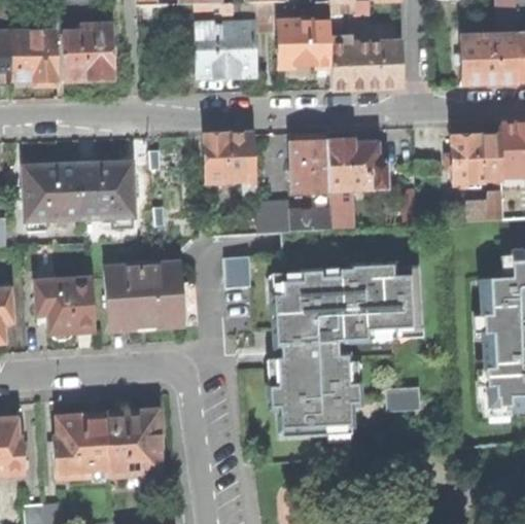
[(0,0),(0,19),(9,20),(9,0),(0,0)]
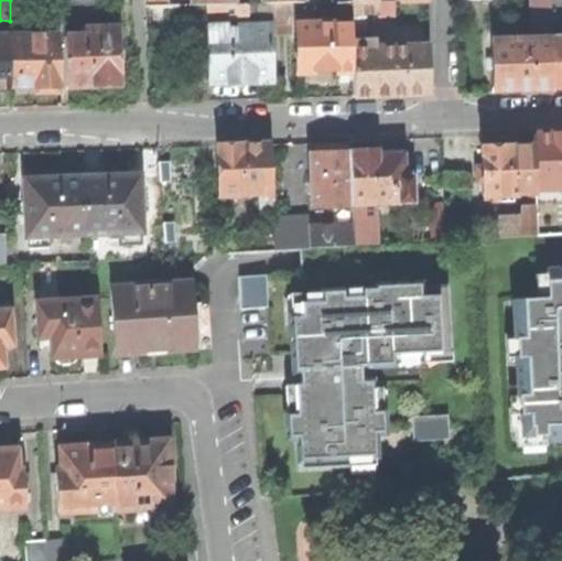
[(67,0),(68,28),(84,28),(84,25),(100,25),(99,0),(67,0)]
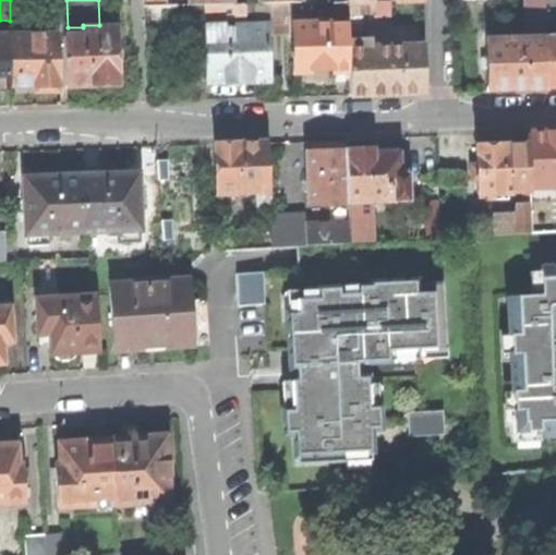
[(289,0),(273,0),(273,32),(290,32),(289,22),(289,0)]
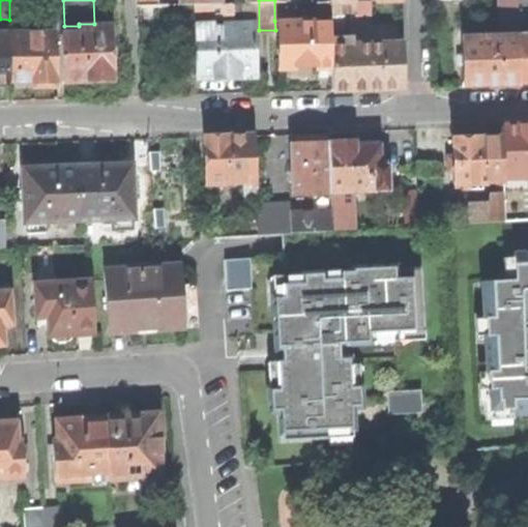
[(331,0),(332,10),(346,9),(358,9),(357,0),(331,0)]
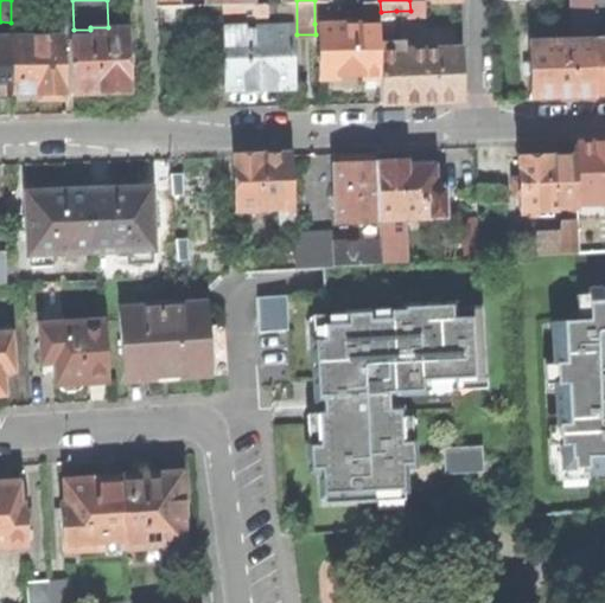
[(597,24),(596,0),(577,0),(578,27),(597,26),(597,24)]
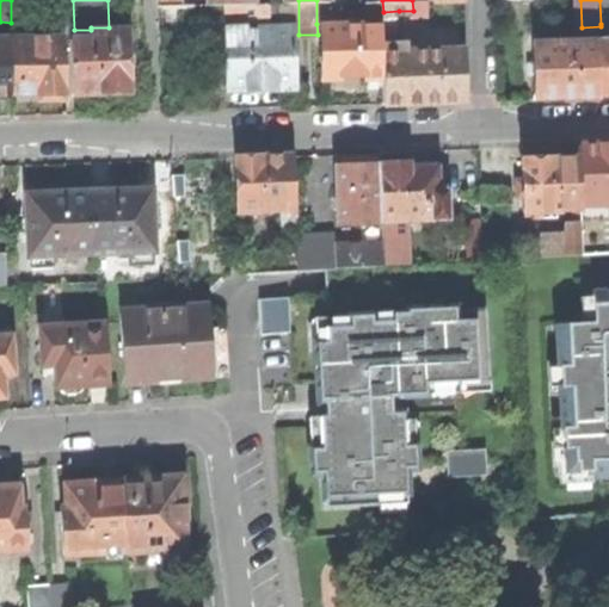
[(257,1),(229,2),(229,19),(270,18),(270,1),(257,1)]
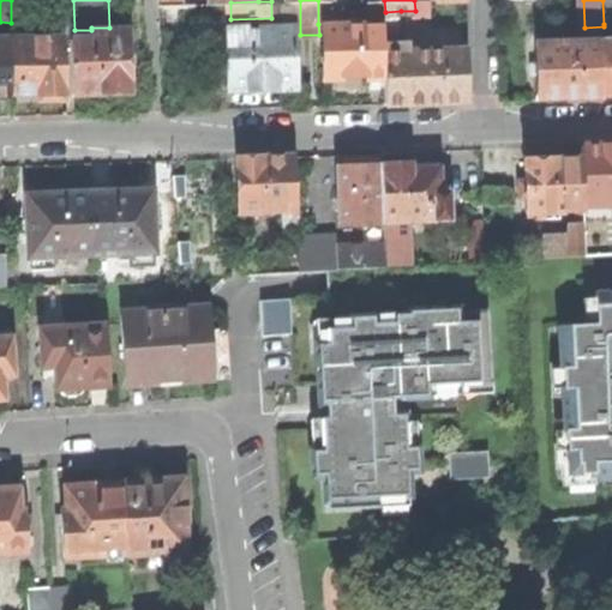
[(186,4),(161,5),(163,26),(198,25),(198,4),(186,4)]
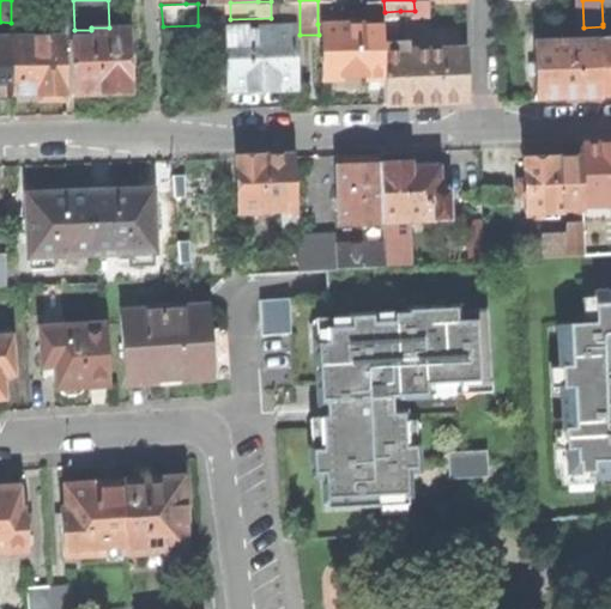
[(400,11),(385,12),(385,13),(385,23),(385,30),(400,29),(400,11)]
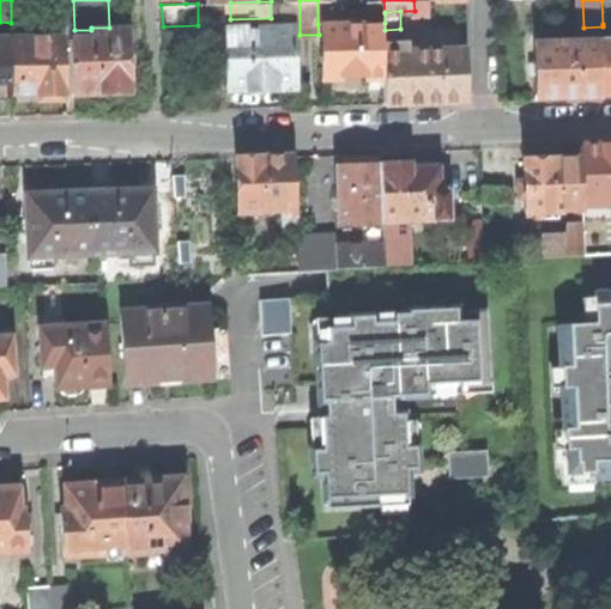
[(386,74),(385,42),(385,30),(385,23),(326,24),(327,75),(354,75),(364,74),(386,74)]
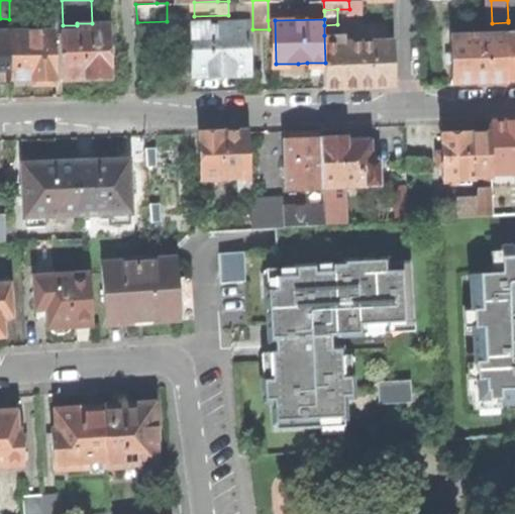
[(111,76),(110,22),(92,23),(77,23),(77,25),(77,30),(63,31),(64,77),(86,76),(111,76)]
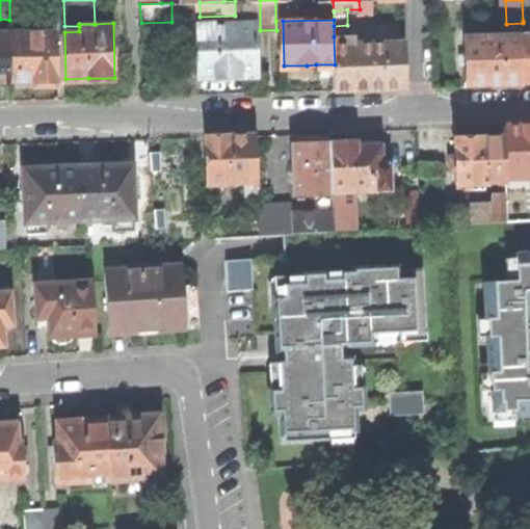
[(258,23),(200,24),(201,44),(201,52),(202,75),(219,74),(219,77),(230,76),(241,76),(241,73),(259,73),(258,23)]
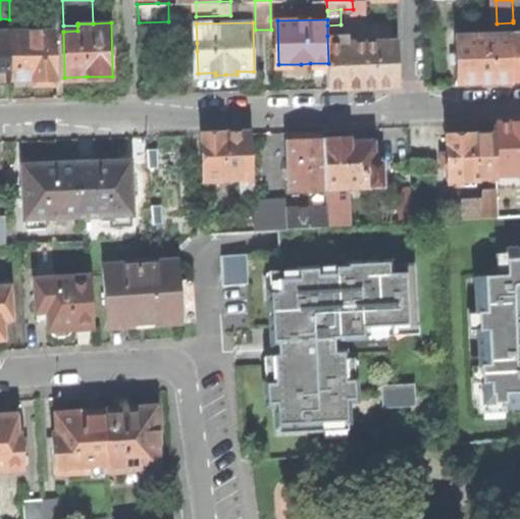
[(35,83),(56,83),(55,30),(10,31),(12,79),(27,79),(35,78),(35,83)]
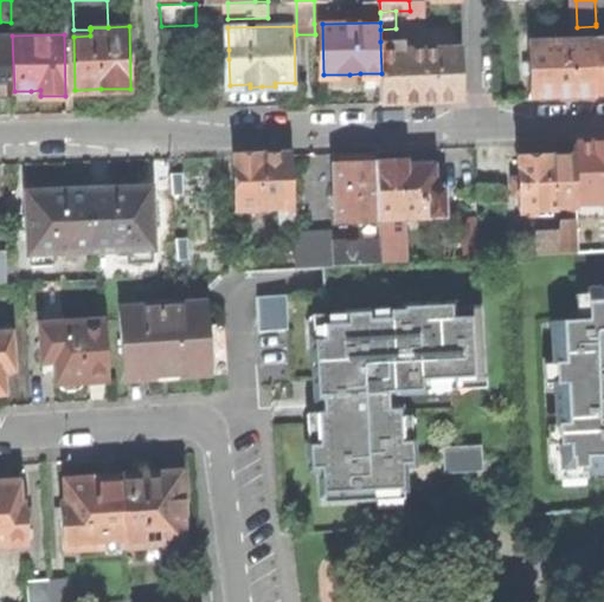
[(0,91),(14,91),(12,36),(0,36),(0,91)]
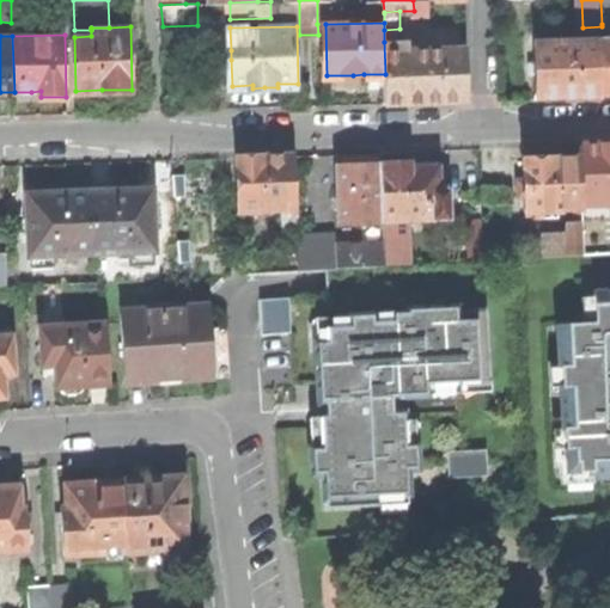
[(604,94),(603,37),(537,38),(540,96),(572,96),(604,94)]
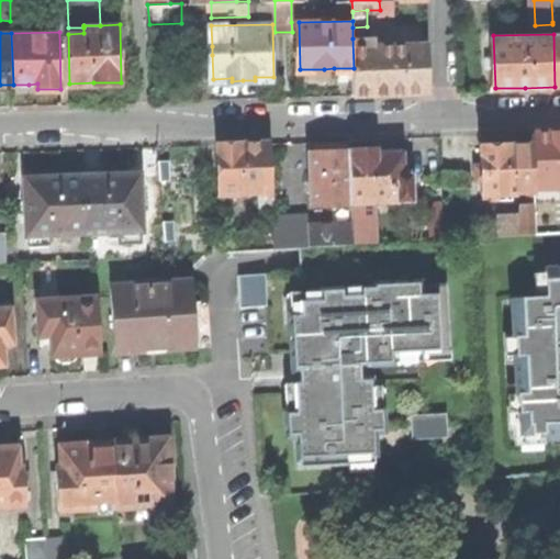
[(354,68),(355,93),(387,92),(428,91),(427,44),(378,45),(377,37),(353,38),(354,68)]
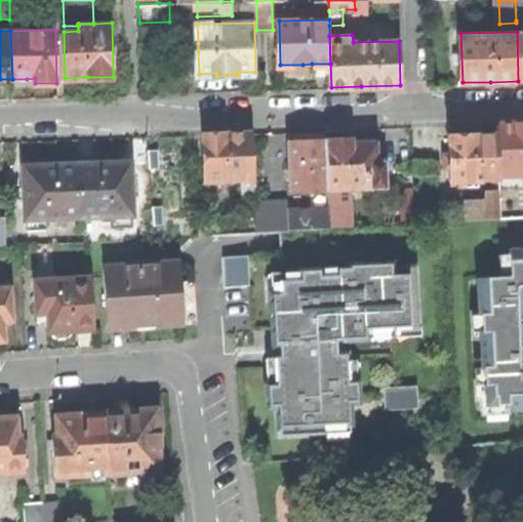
[(499,122),(499,133),(500,174),(522,173),(522,121),(520,122),(499,122)]
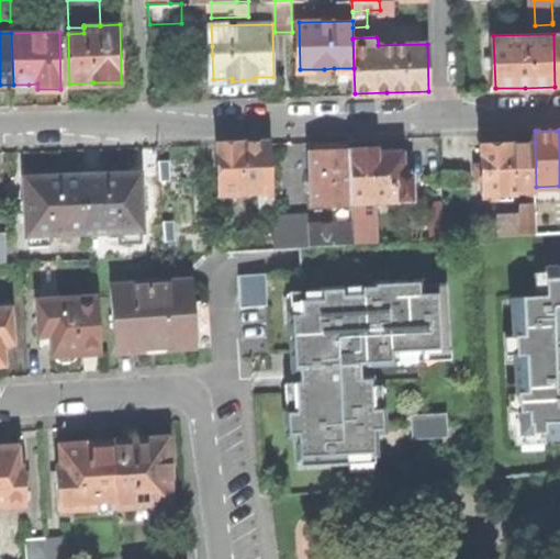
[(351,148),(351,138),(326,140),(312,140),(312,151),(351,148)]
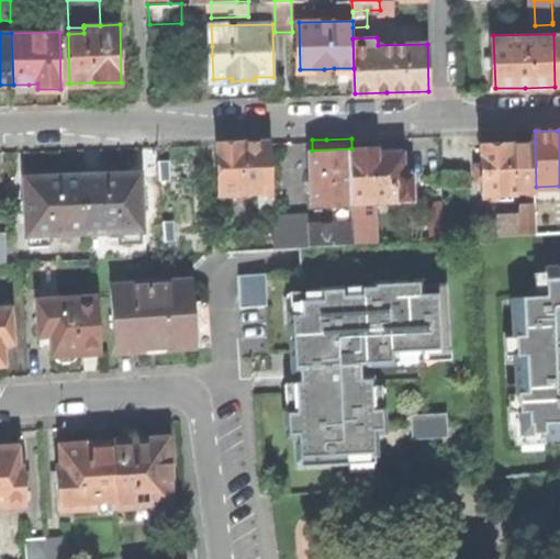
[(222,193),(267,191),(275,191),(272,141),(238,143),(220,144),(222,193)]
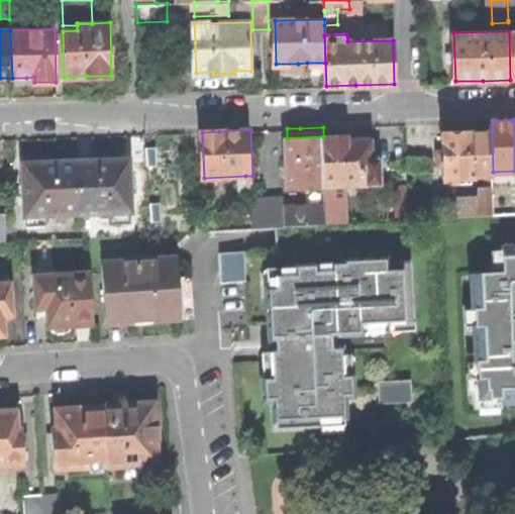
[(444,177),(450,177),(458,177),(493,176),(493,172),(492,131),(458,132),(443,132),(443,148),(444,163),(444,177)]
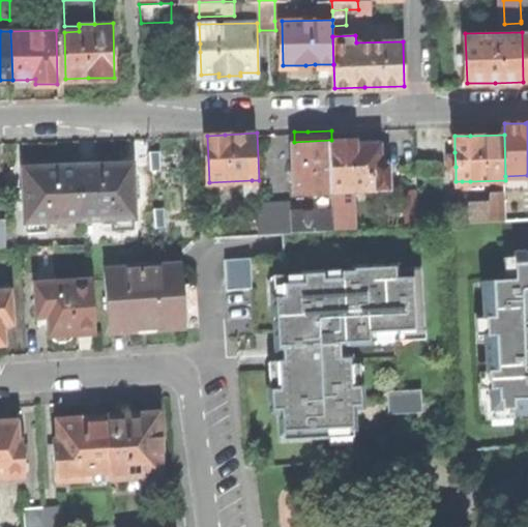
[(333,193),(333,189),(331,140),(294,142),(293,142),(294,194),(333,193)]
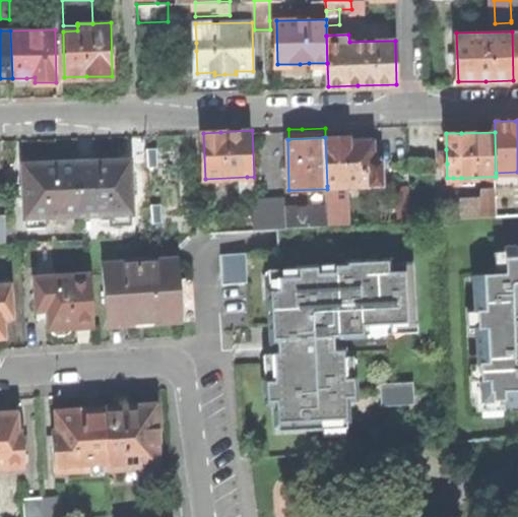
[(382,167),(382,160),(374,160),(374,141),(348,142),(348,137),(325,137),(327,186),(338,186),(383,185),(382,167)]
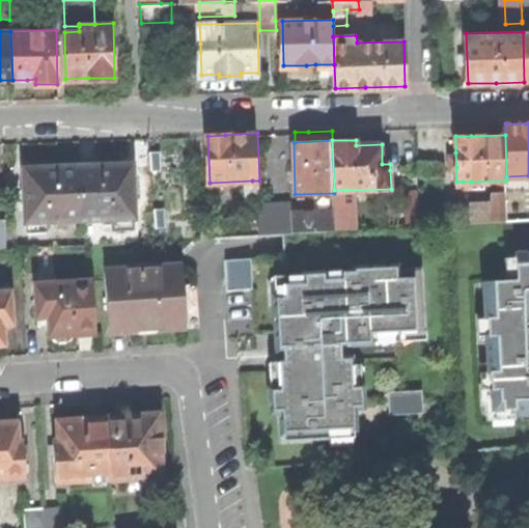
[(161,147),(151,148),(152,166),(162,166),(161,157),(161,147)]
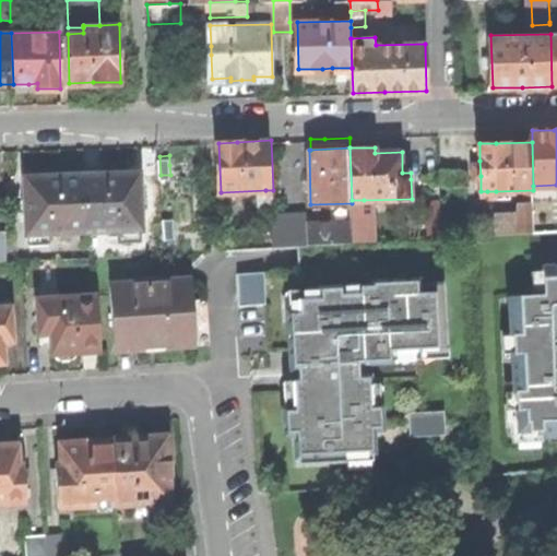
[(141,228),(143,228),(141,172),(107,173),(84,174),(86,231),(119,229),(119,240),(141,240),(141,228)]
